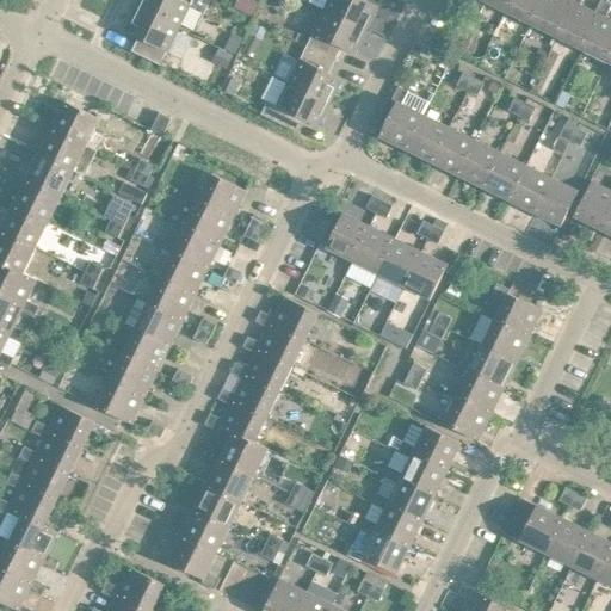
[(141,0),(137,8),(179,29),(191,4),(192,0),(141,0)]
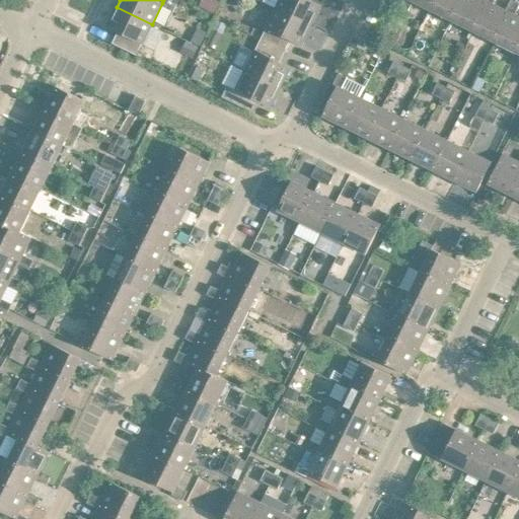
[(215,0),(208,0),(204,9),(215,14),(220,2),(215,0)]
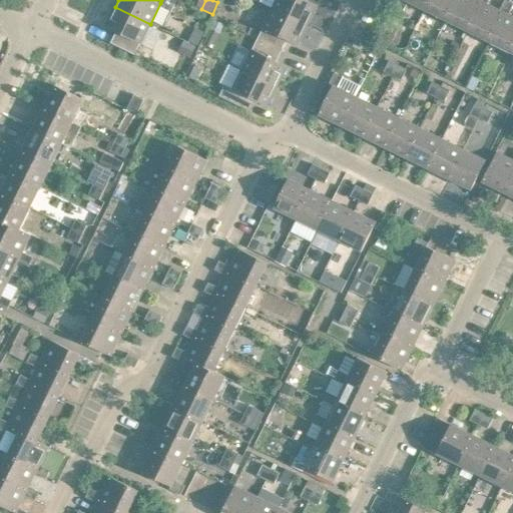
[(277,0),(274,8),(308,25),(318,5),(307,0),(277,0)]
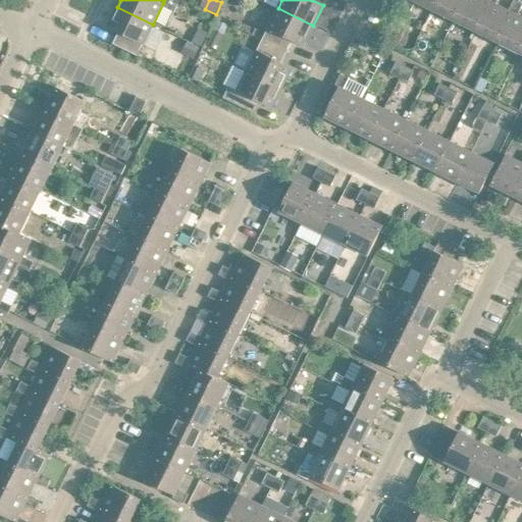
[(416,1),(432,10),(436,0),(405,0),(401,8),(410,12),(416,1)]
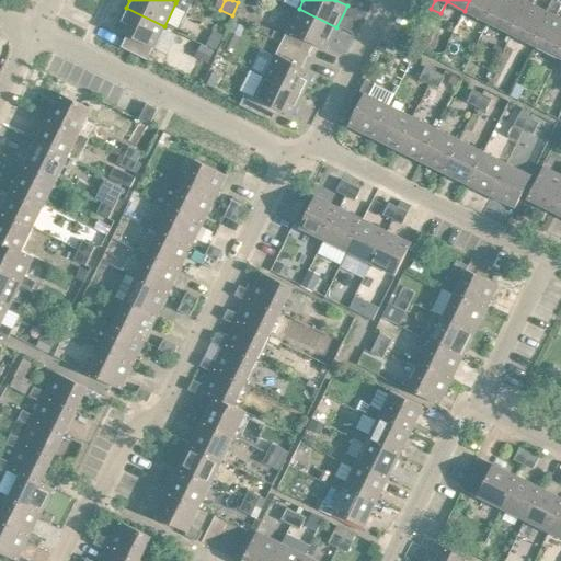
[(469,0),(465,11),(489,22),(499,0),(469,0)]
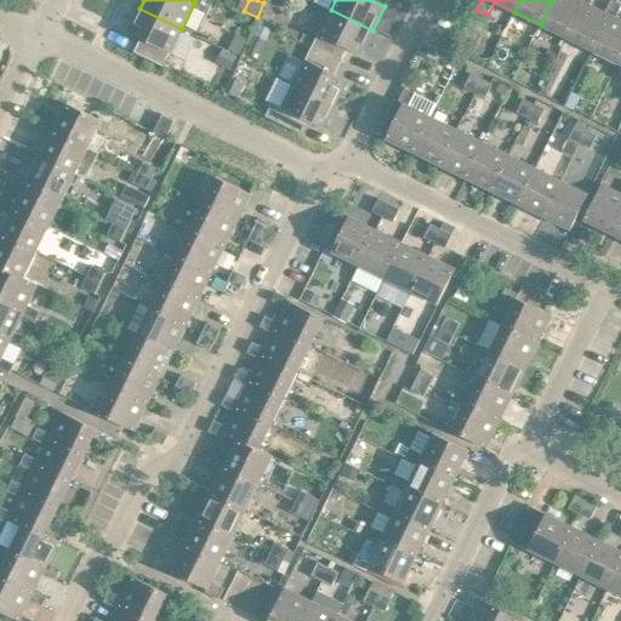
[(552,0),(541,24),(567,38),(584,3),(579,0),(552,0)]
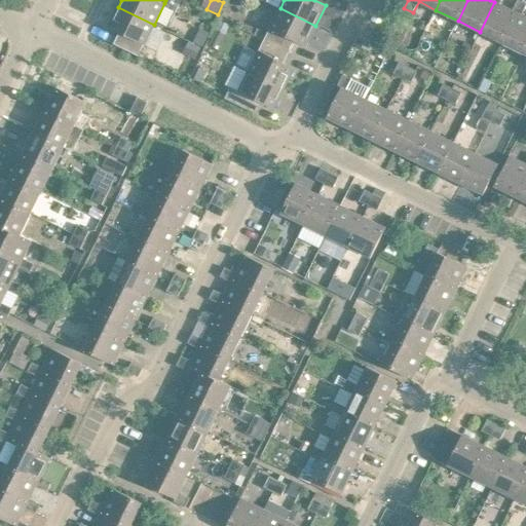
[(480,32),(502,42),(517,12),(513,10),(499,4),(501,0),(490,0),(494,2),(480,32)]
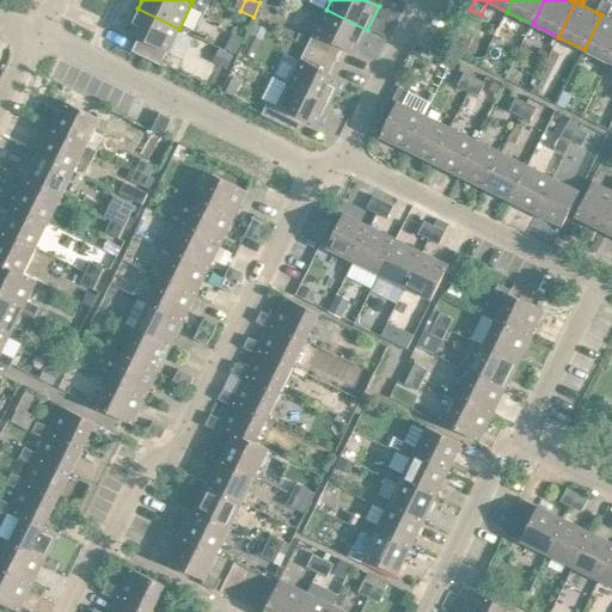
[(585,49),(610,62),(611,57),(611,19),(607,18),(611,7),(611,4),(603,0),(597,12),(601,14),(585,49)]
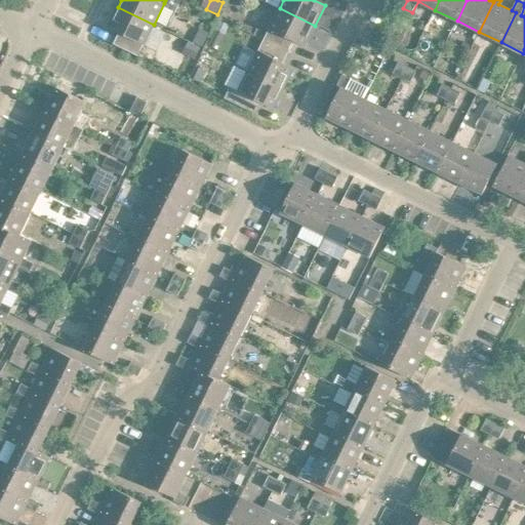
[(154,25),(118,7),(109,27),(119,33),(135,40),(144,44),(154,25)]
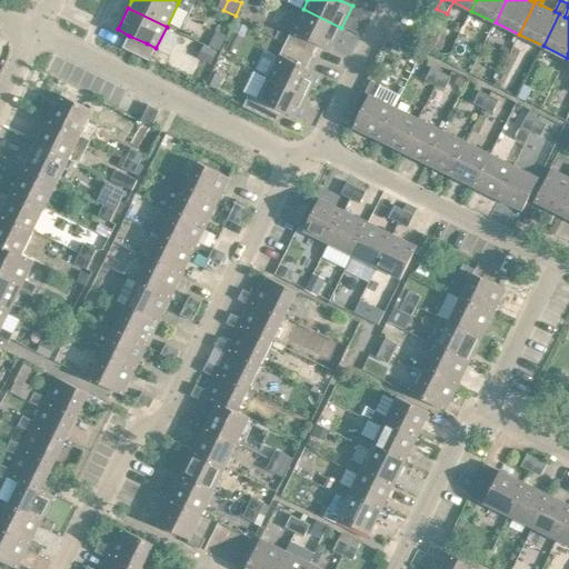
[(292,31),(287,43),(296,48),(312,56),(318,45),(330,50),(341,28),(303,9),(292,31)]
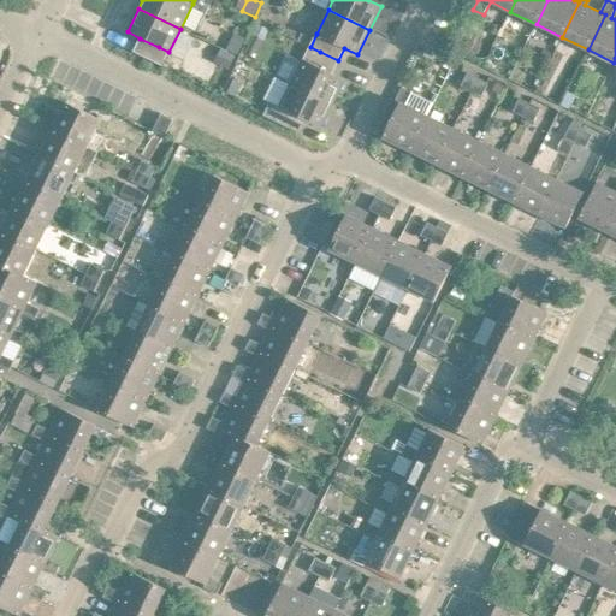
[(259,24),(253,35),(265,41),(270,29),(259,24)]
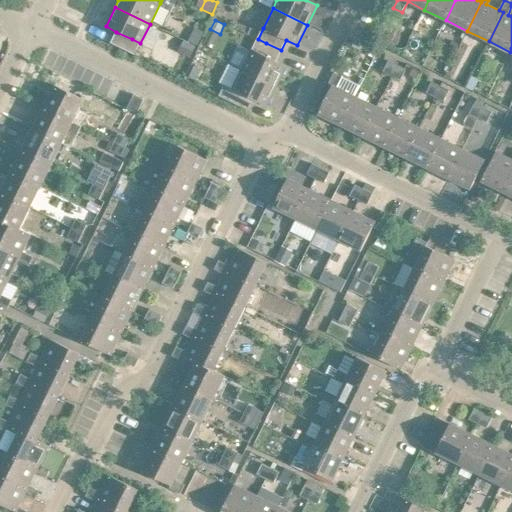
[(132,39),(116,32),(111,43),(135,55),(140,43),(132,39)]
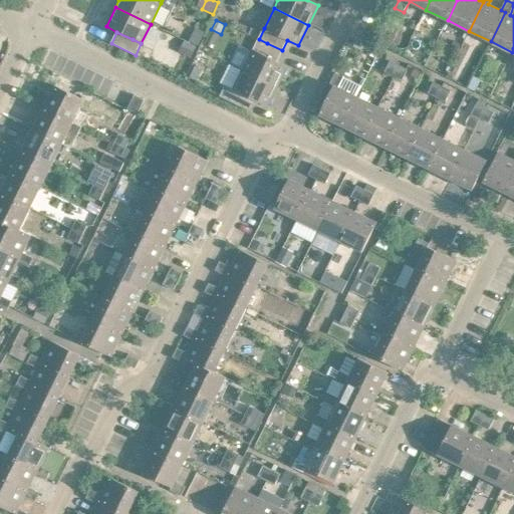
[(197,35),(193,43),(199,45),(203,37),(197,35)]
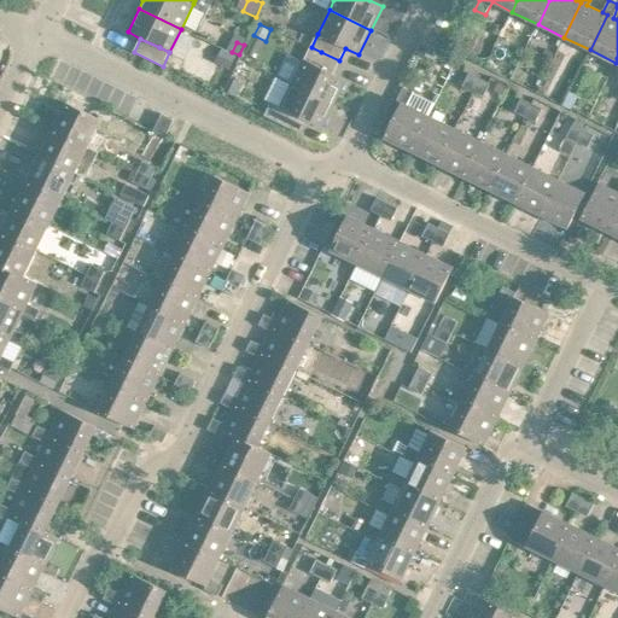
[(248,47),(246,52),(257,58),(260,53),(248,47)]
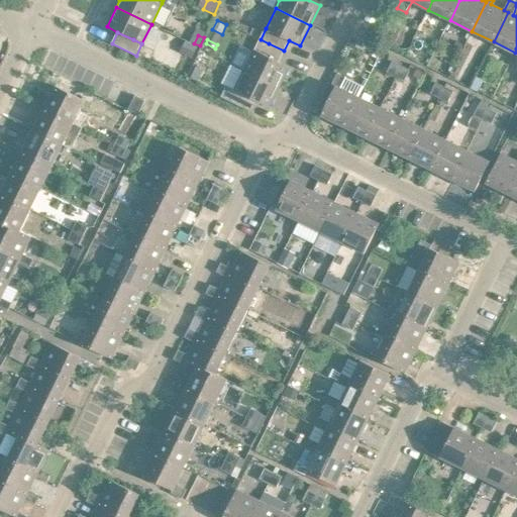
[(254,49),(245,70),(280,87),(290,67),(264,54),(269,43),(261,39),(254,49)]
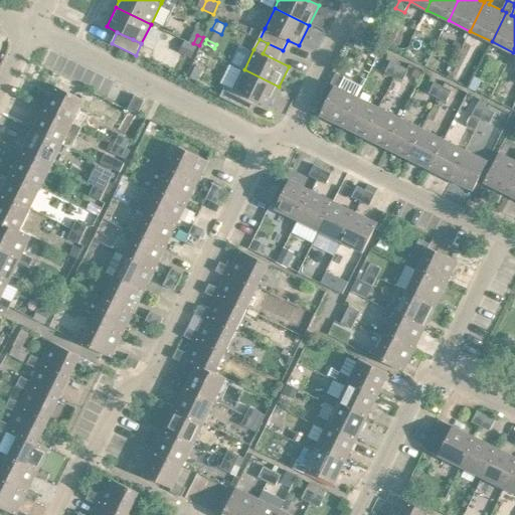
[(185,41),(180,51),(192,57),(197,47),(185,41)]
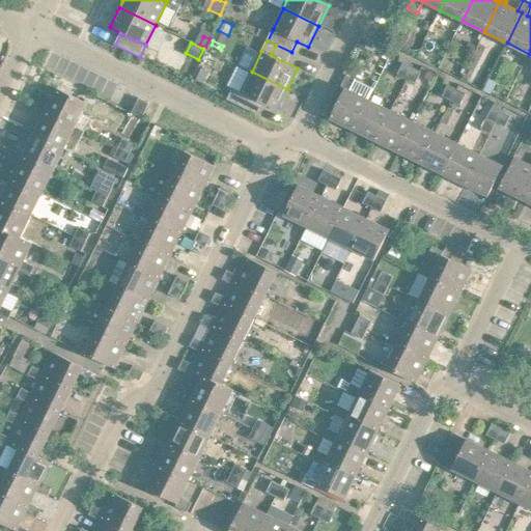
[(397,74),(407,79),(413,67),(403,62),(397,74)]
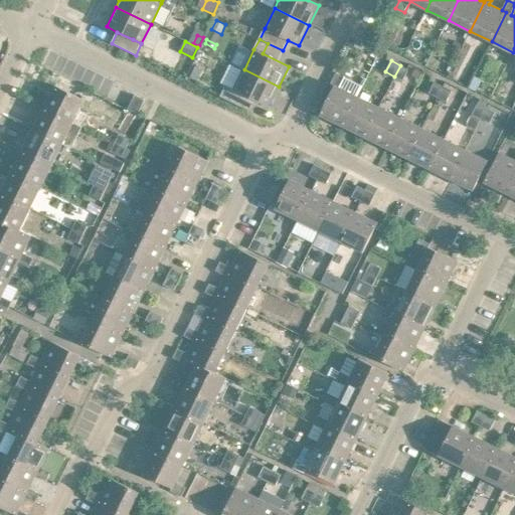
[(400,65),(394,76),(403,80),(408,69),(400,65)]
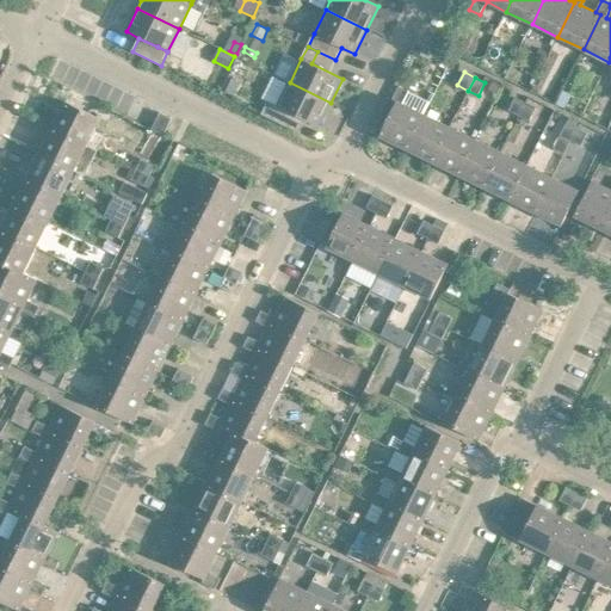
[(232,79),(226,92),(234,96),(240,82),(232,79)]
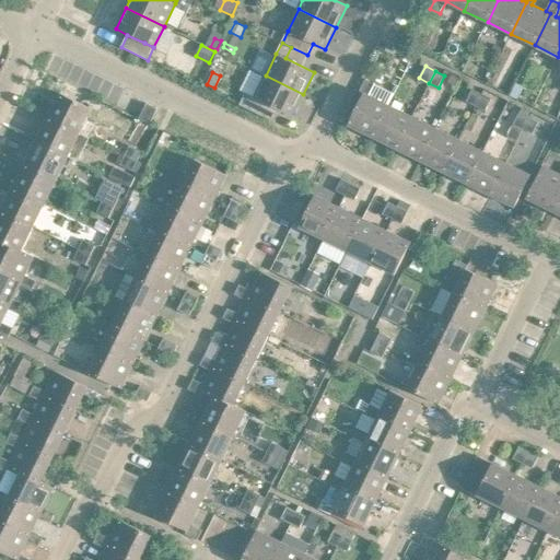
[(452,74),(447,82),(456,86),(461,79),(452,74)]
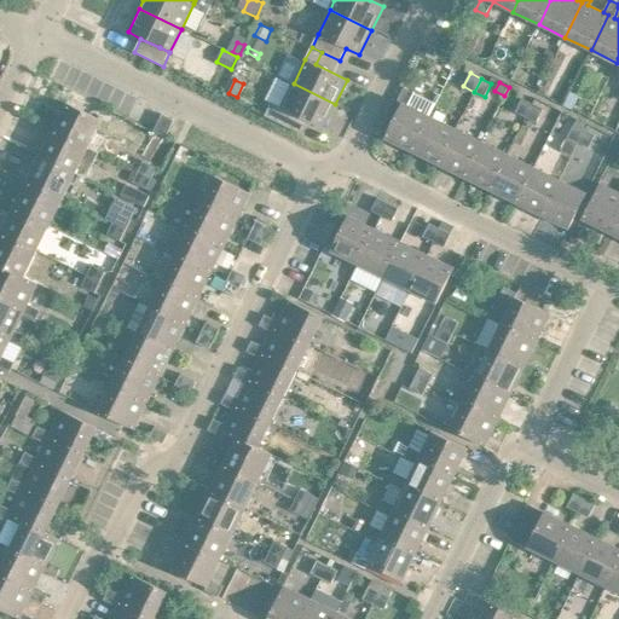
[(335,104),(294,84),(282,108),(276,121),(285,126),(291,113),(323,128),(335,104)]
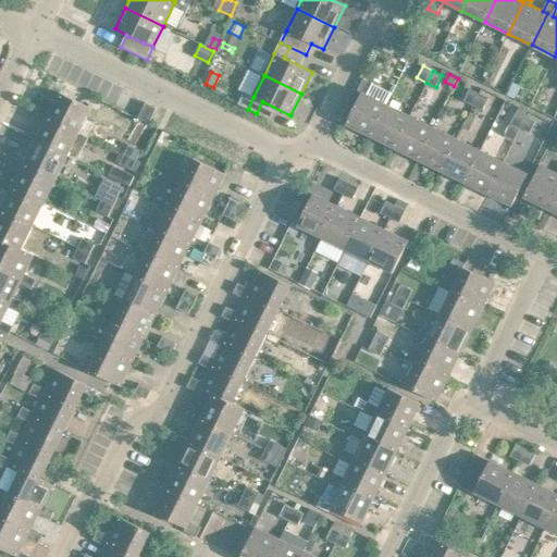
[(347,124),(371,136),(386,104),(385,104),(391,93),(363,78),(358,91),(362,94),(347,124)]
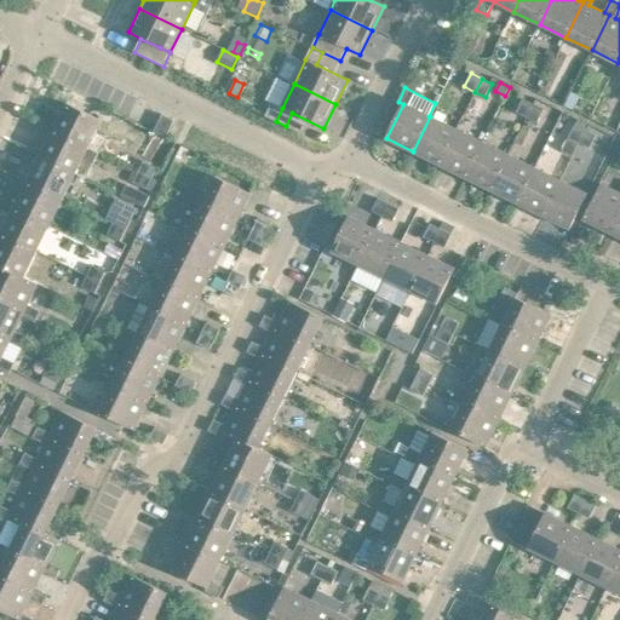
[(516,113),(527,118),(534,104),(523,99),(516,113)]
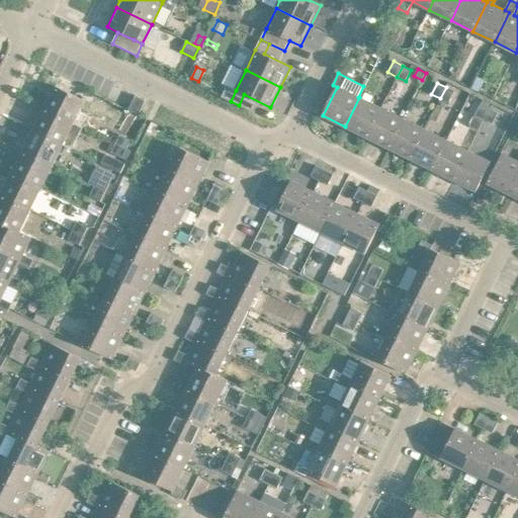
[(56,86),(45,108),(74,122),(85,100),(56,86)]
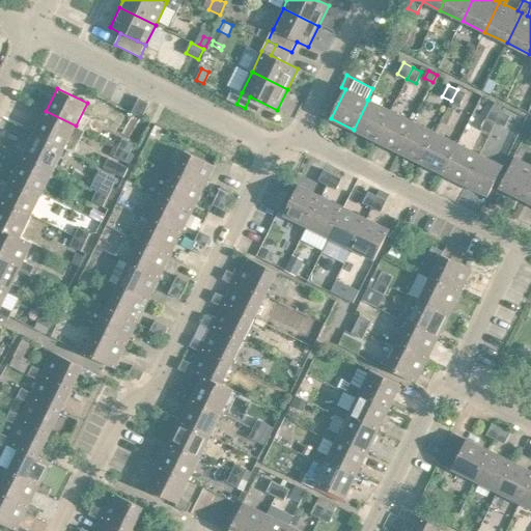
[(457,89),(451,101),(460,105),(466,93),(457,89)]
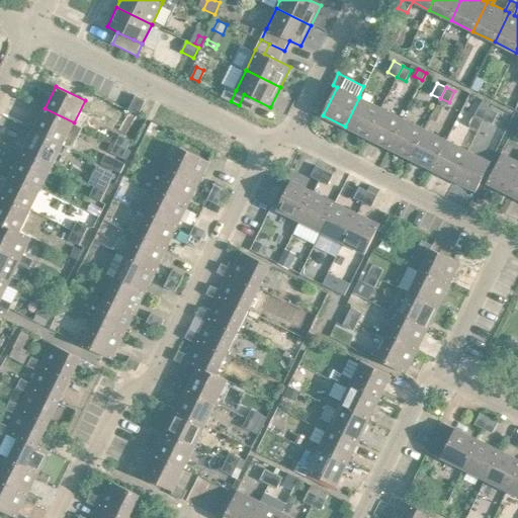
[(128,110),(139,115),(146,100),(136,95),(128,110)]
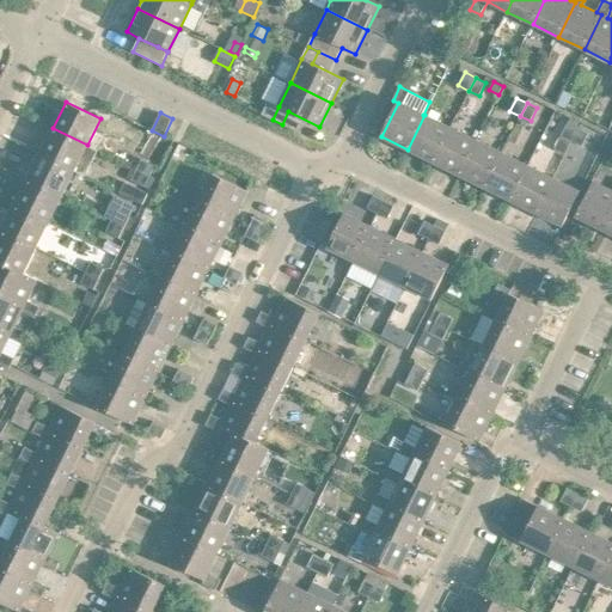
[(408,150),(434,163),(451,128),(424,115),(408,150)]
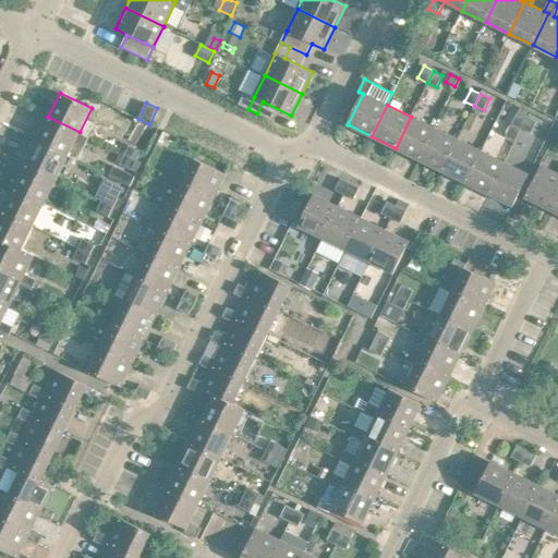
[(511,124),(521,129),(528,117),(518,112),(511,124)]
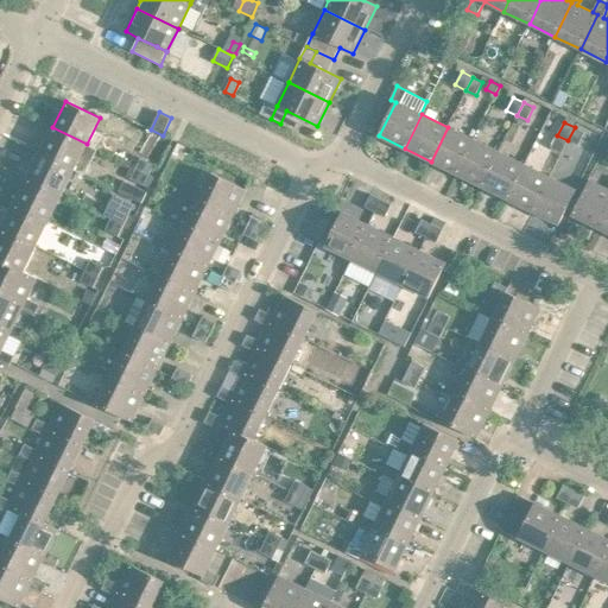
[(40,153),(74,170),(84,175),(97,150),(87,144),(52,127),(40,153)]
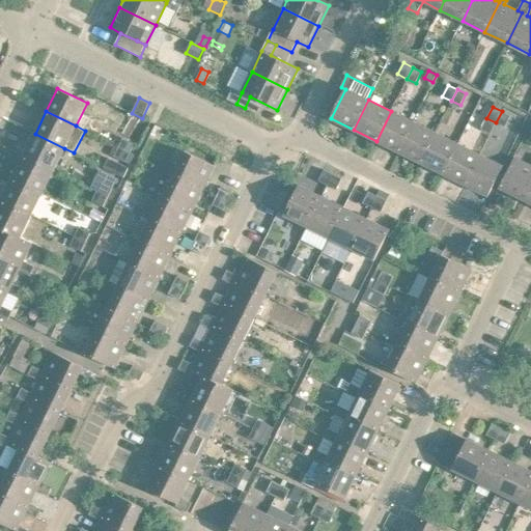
[(376,141),(398,151),(413,121),(391,111),(376,141)]
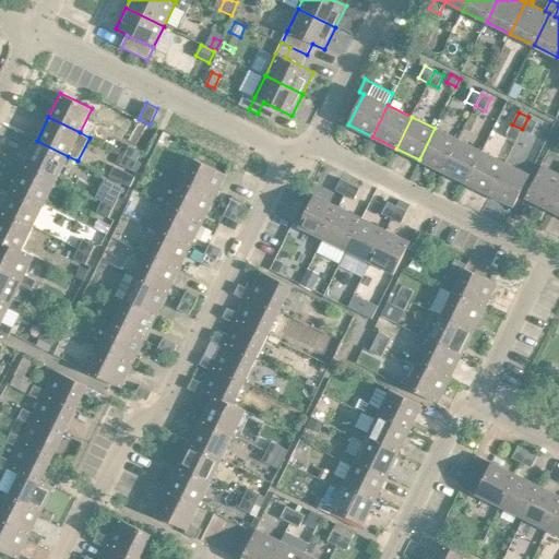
[(528,117),(522,129),(532,134),(538,122),(528,117)]
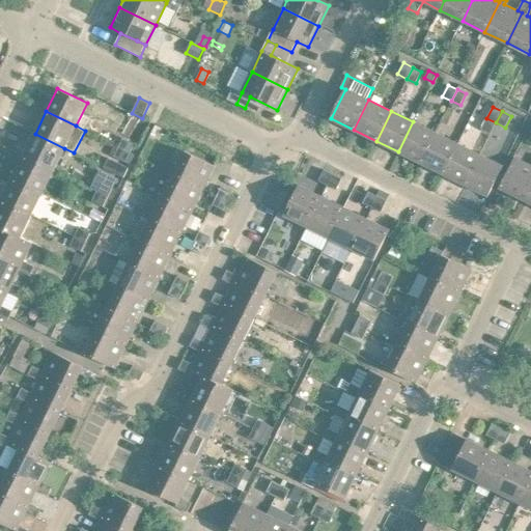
[(398,151),(421,163),(436,133),(413,121),(398,151)]
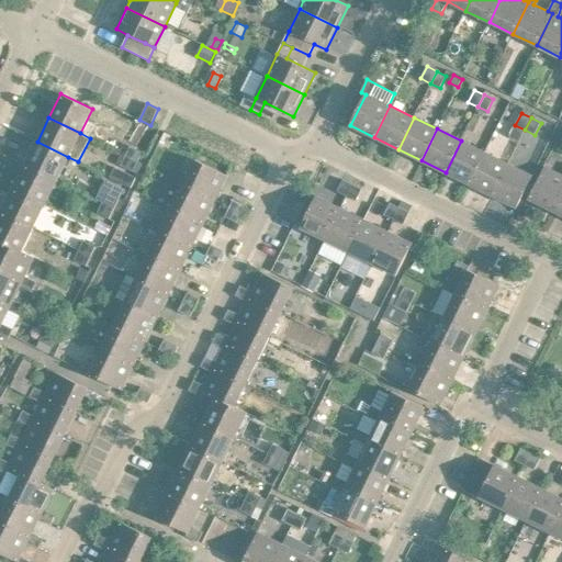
[(446,172),(469,183),(484,153),(461,141),(446,172)]
